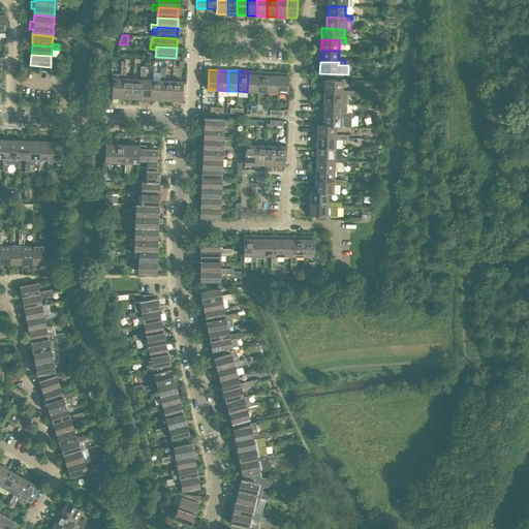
[(247,92),(257,92),(258,71),(248,71),(247,92)]
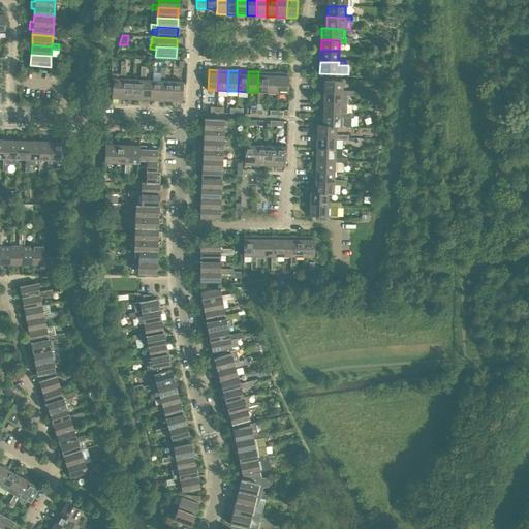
[(257,92),(268,93),(269,72),(258,71),(257,92)]
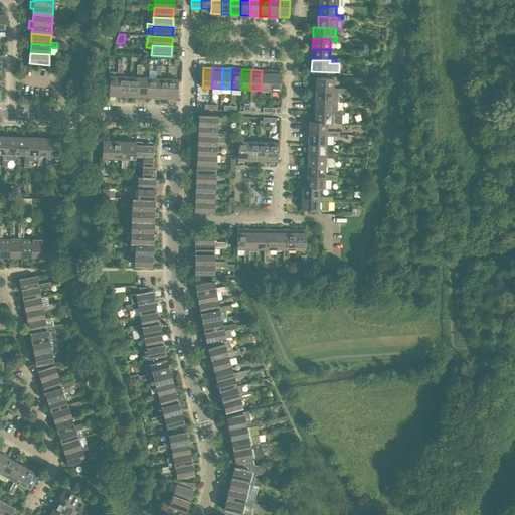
[(110,71),(109,96),(119,97),(120,76),(122,76),(123,70),(118,70),(118,72),(110,71)]
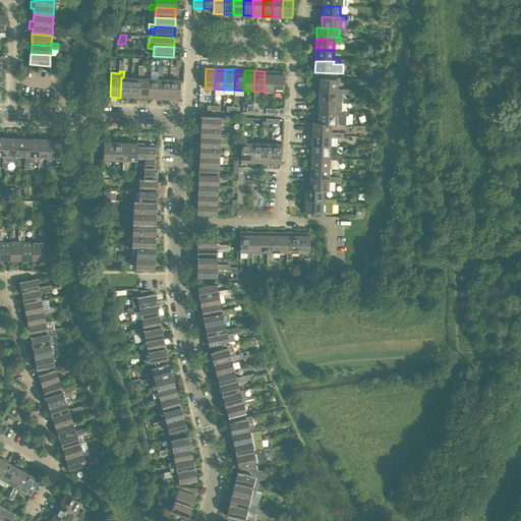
[(264,92),(274,92),(275,71),(265,71),(264,92)]
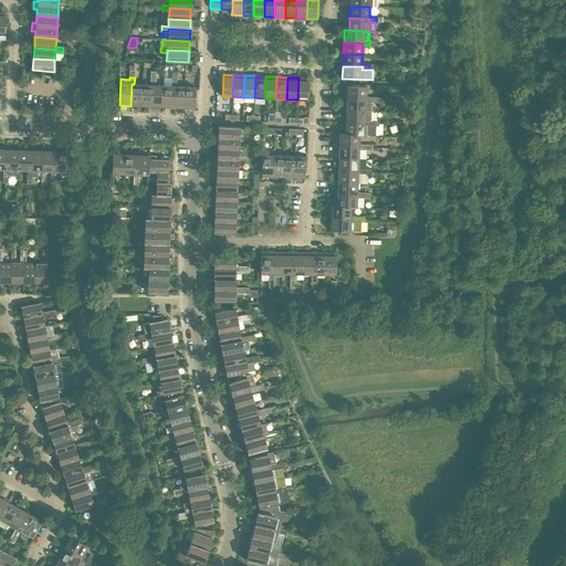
[(299,77),(297,100),(307,100),(308,79),(299,77)]
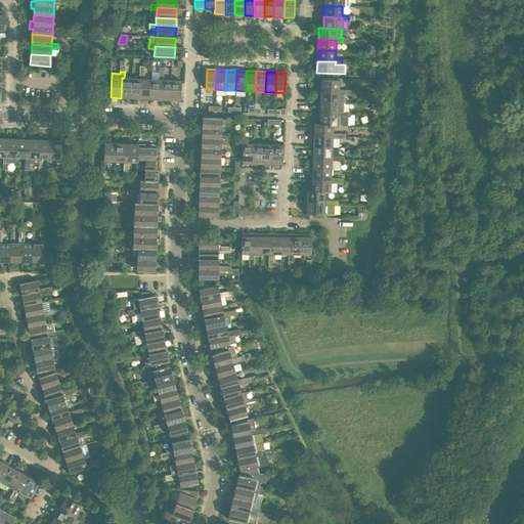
[(130,98),(140,99),(141,79),(144,79),(144,73),(139,73),(139,79),(131,79),(130,98)]
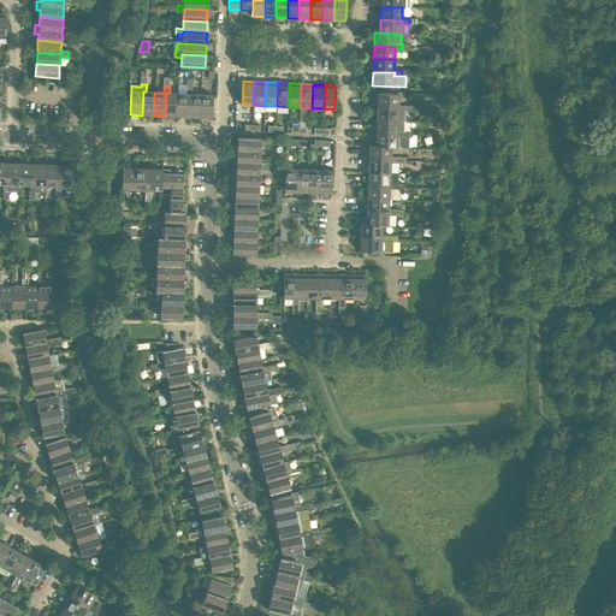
[(177,117),(189,118),(190,94),(193,94),(193,87),(187,87),(187,94),(178,94),(177,117)]
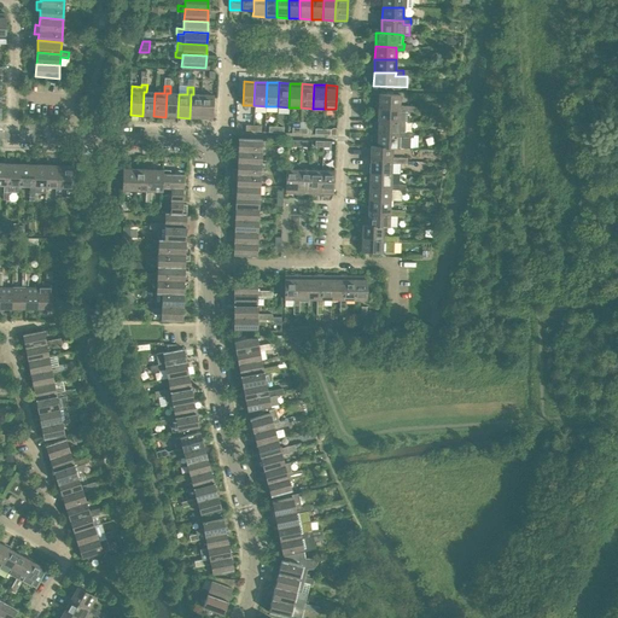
[(143,116),(153,116),(155,93),(146,92),(144,92),(143,116)]
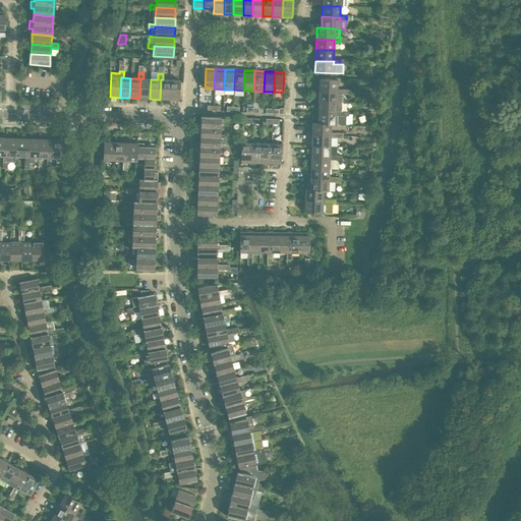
[(139,99),(150,99),(151,79),(143,78),(140,78),(139,99)]
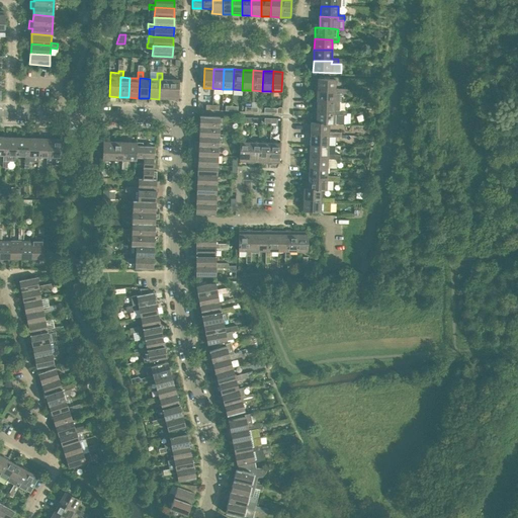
[(159,99),(168,99),(169,79),(162,79),(160,79),(159,99)]
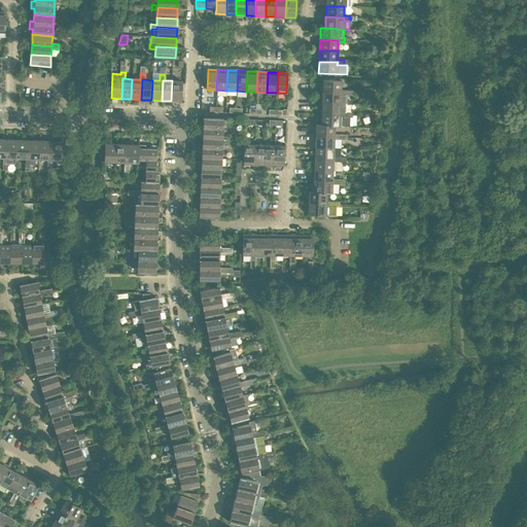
[(172,80),(171,101),(181,102),(182,81),(172,80)]
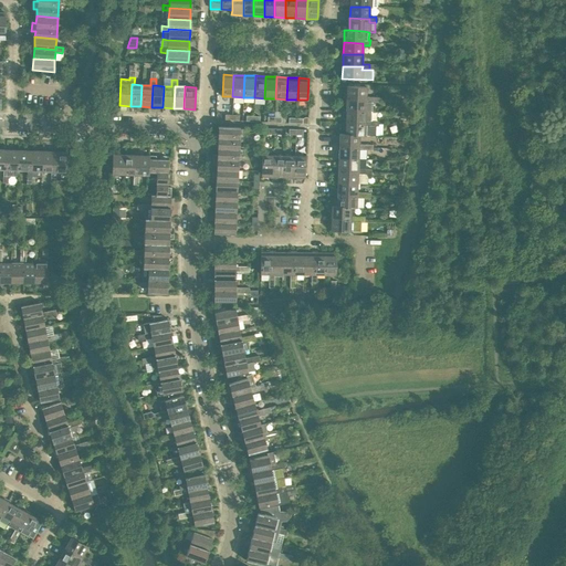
[(347,86),(346,98),(366,100),(366,102),(373,102),(373,97),(366,96),(366,87),(347,86)]
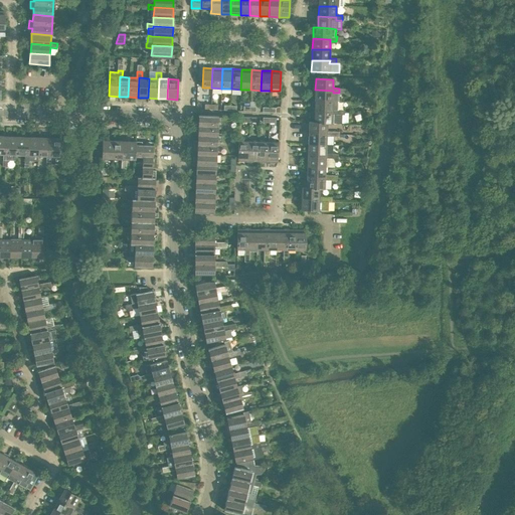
[(315,90),(315,101),(339,102),(339,93),(333,93),(333,91),(315,90)]
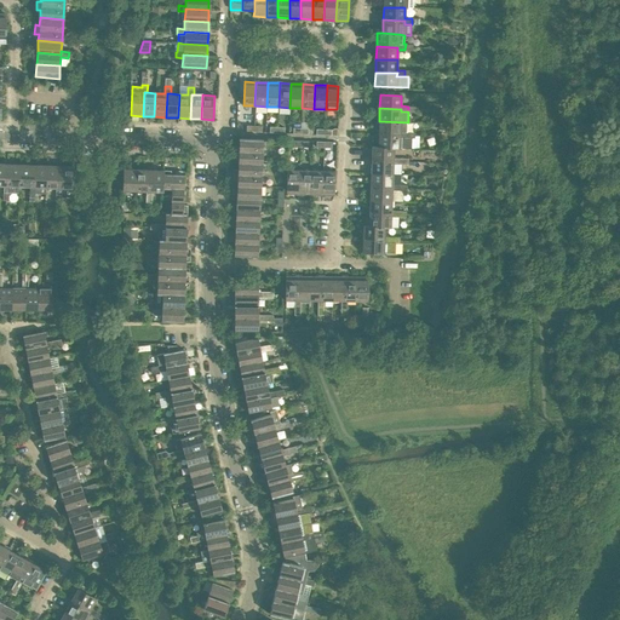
[(379,121),(378,135),(400,135),(400,138),(407,138),(407,132),(408,122),(379,121)]
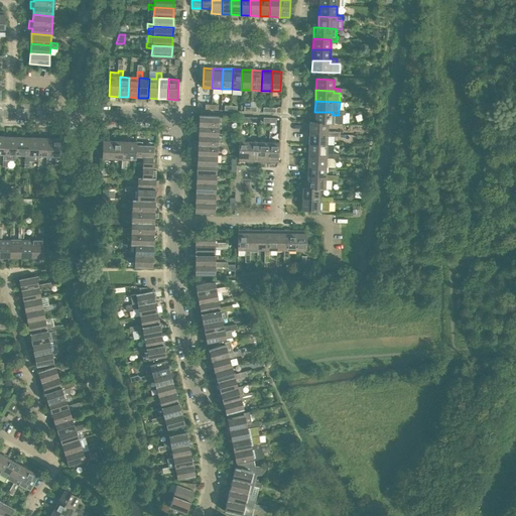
[(314,112),(314,122),(314,123),(328,123),(328,124),(333,124),(333,115),(333,112),(314,112)]
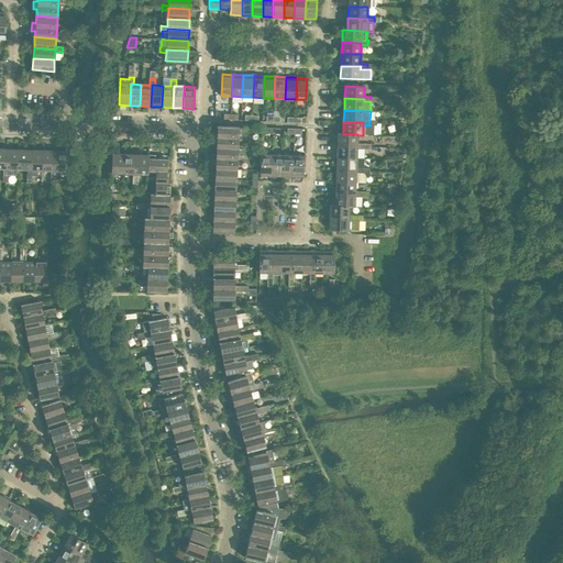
[(217,141),(216,147),(238,148),(239,127),(217,125),(217,133),(212,133),(212,141),(217,141)]
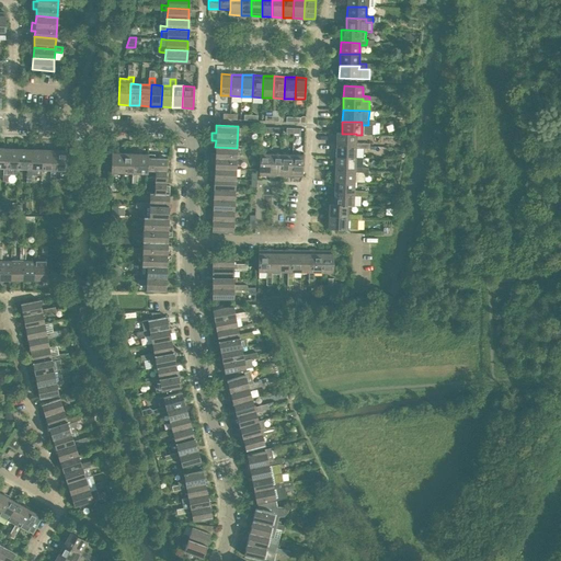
[(336,133),(336,145),(355,146),(355,148),(363,149),(363,144),(356,142),(356,135),(356,134),(342,134),(342,133),(336,133)]
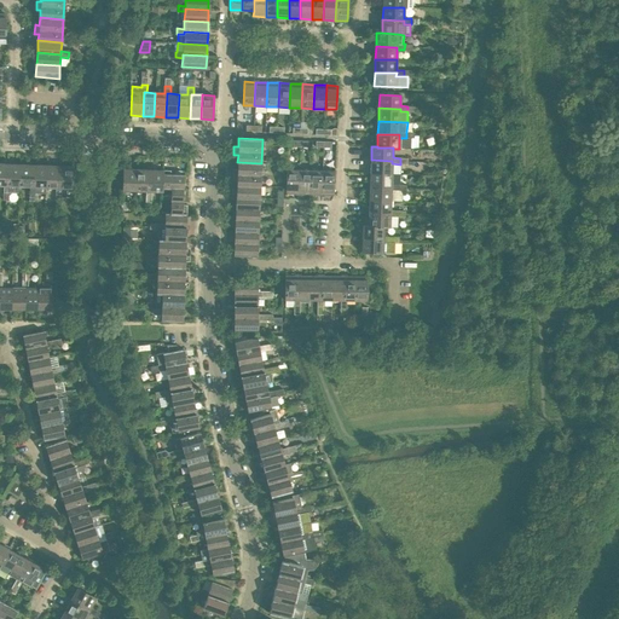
[(371,160),(370,173),(392,174),(392,163),(392,161),(371,160)]
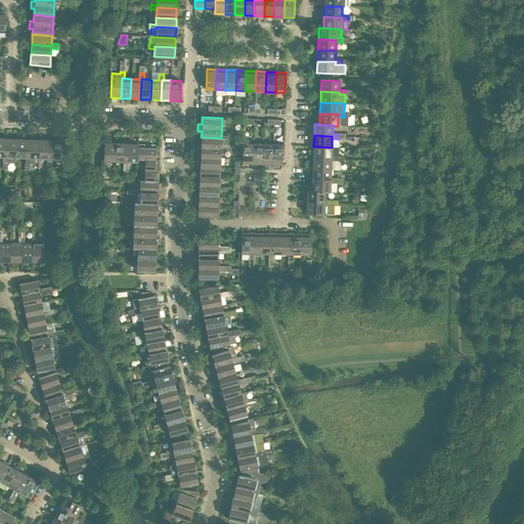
[(201,150),(201,157),(220,158),(221,138),(201,137),(201,143),(197,143),(197,150),(201,150)]
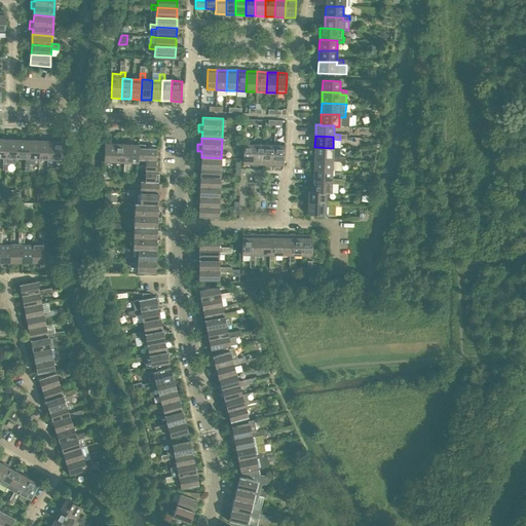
[(16,163),(16,158),(17,140),(6,139),(5,157),(3,157),(3,163),(7,164),(7,163),(16,163)]
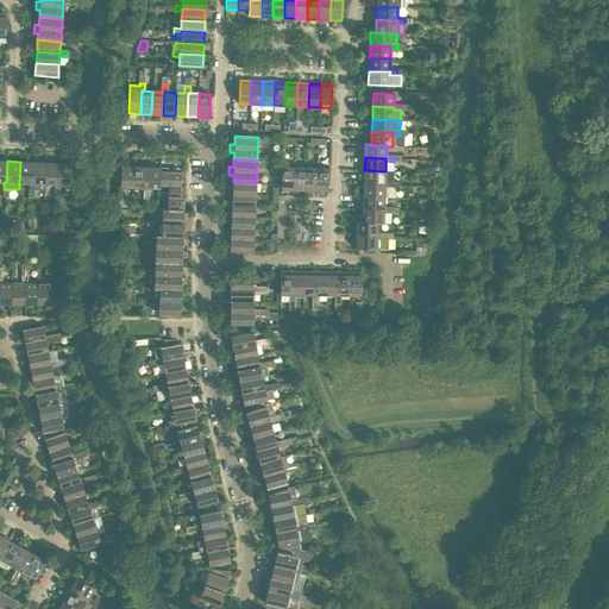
[(19,183),(29,183),(32,183),(33,162),(20,162),(19,183)]
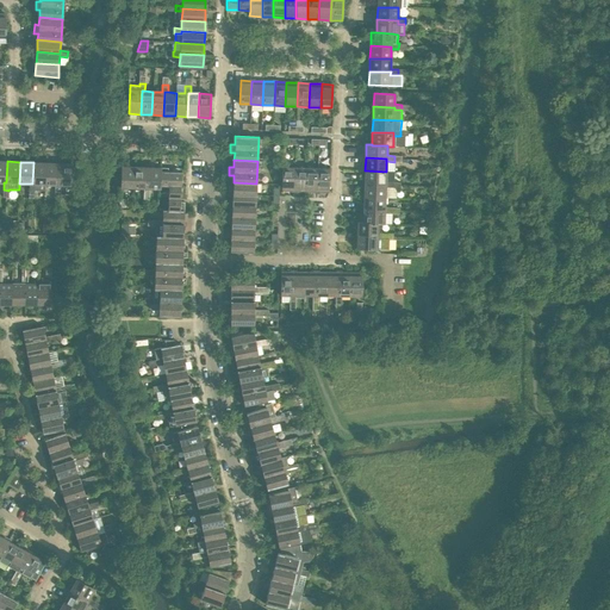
[(35,184),(45,185),(47,163),(33,162),(32,184),(29,184),(29,191),(35,191),(35,184)]
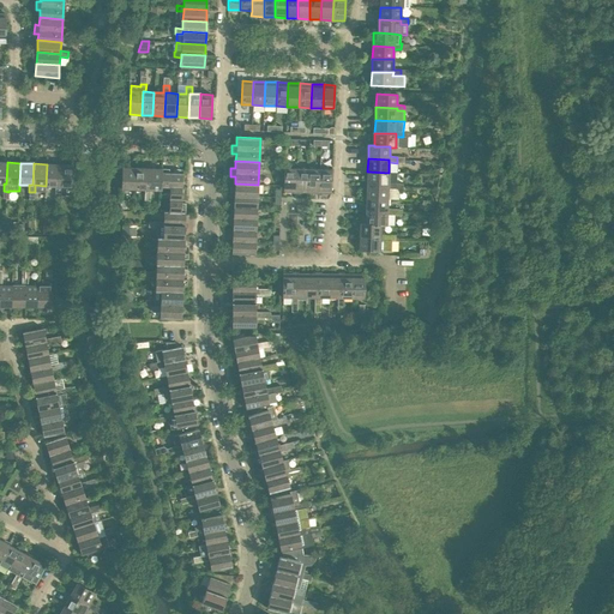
[(47,164),(46,186),(55,186),(55,193),(61,193),(61,186),(59,186),(60,164),(47,164)]
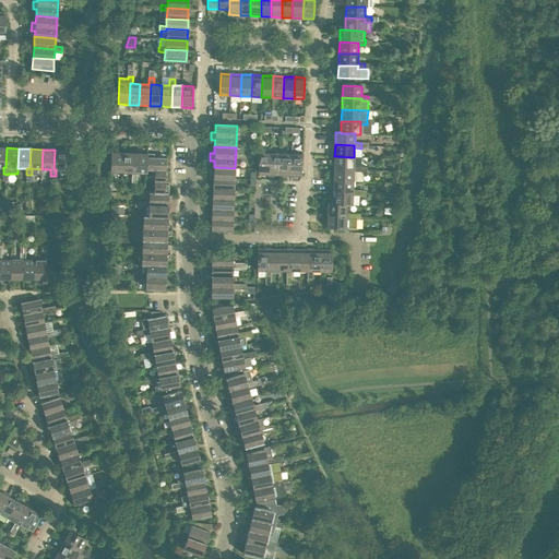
[(67,151),(55,150),(54,169),(56,169),(66,169),(67,151)]
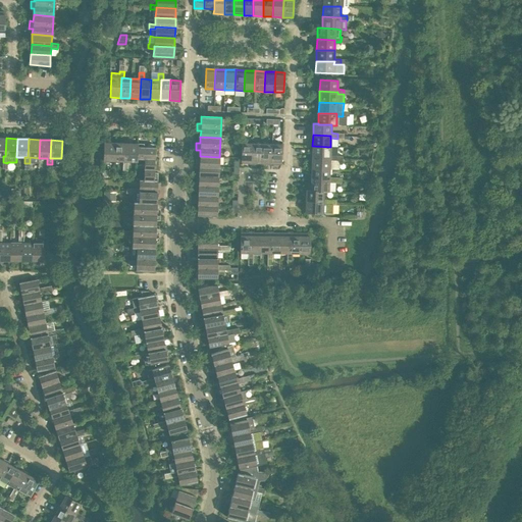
[(103,160),(113,160),(114,143),(104,142),(103,160)]
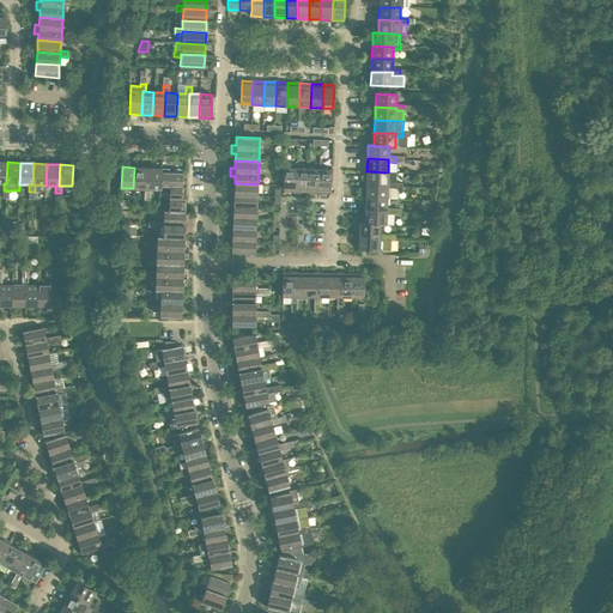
[(133,188),(145,189),(147,189),(149,168),(134,168),(133,188)]
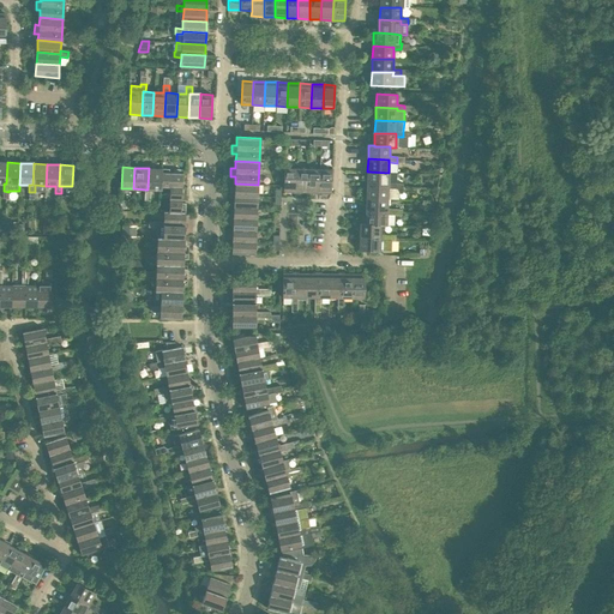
[(161,190),(162,187),(161,187),(161,182),(162,168),(149,168),(148,190),(145,190),(144,197),(150,197),(151,190),(161,190)]
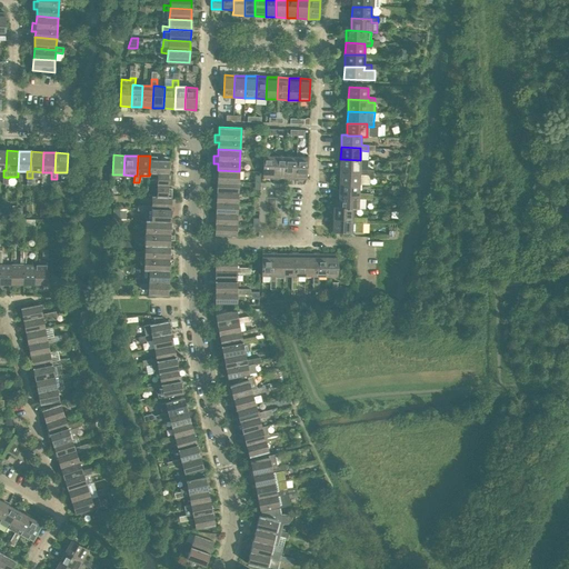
[(150,173),(158,173),(169,175),(169,160),(157,160),(157,157),(150,156),(149,169),(149,173),(150,173)]
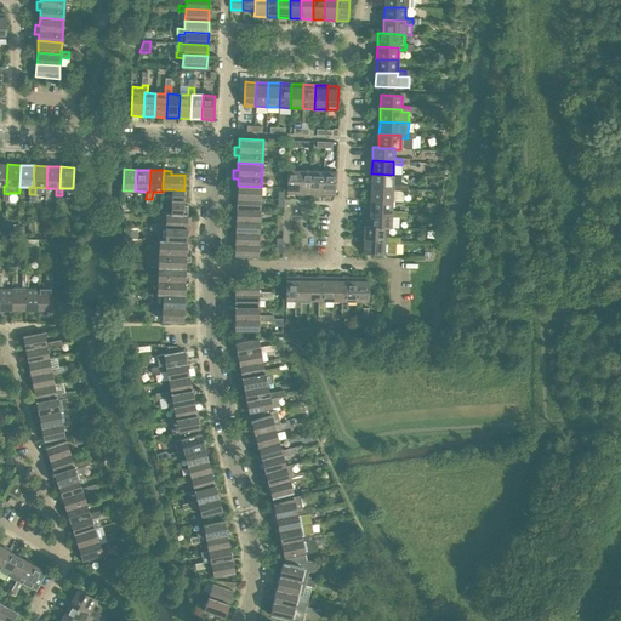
[(286,194),(298,194),(300,170),(288,170),(286,194)]
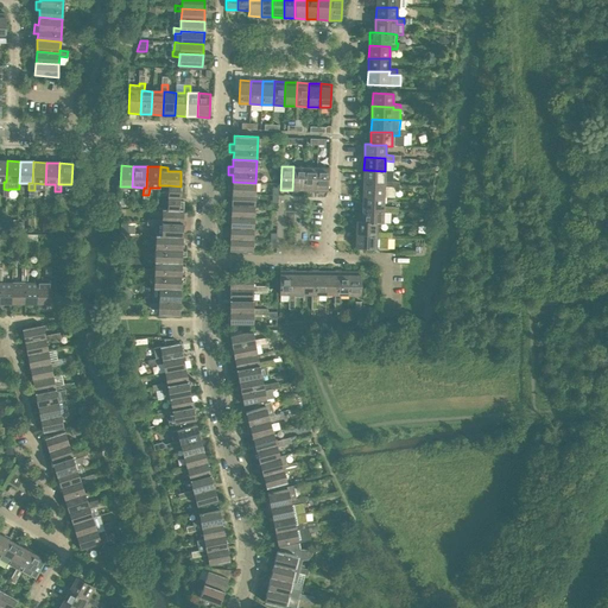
[(292,190),(304,190),(305,168),(293,166),(292,190)]
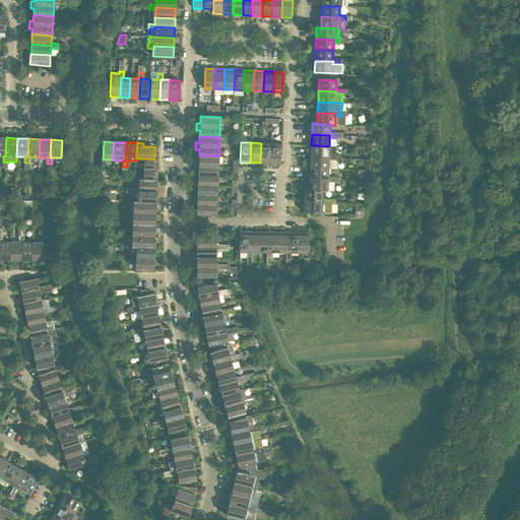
[(260,163),(270,164),(271,143),(261,143),(260,163)]
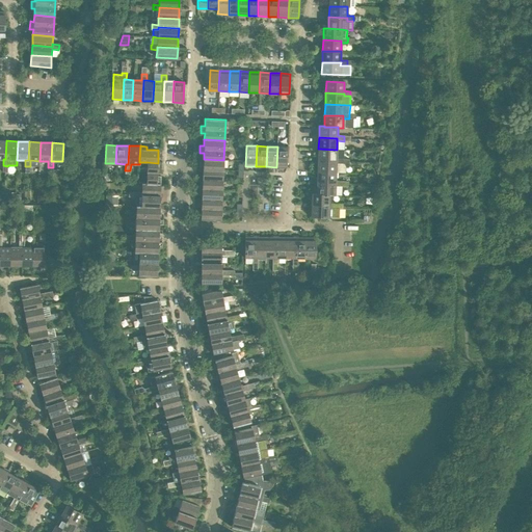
[(277,147),(276,167),(287,167),(288,148),(277,147)]
